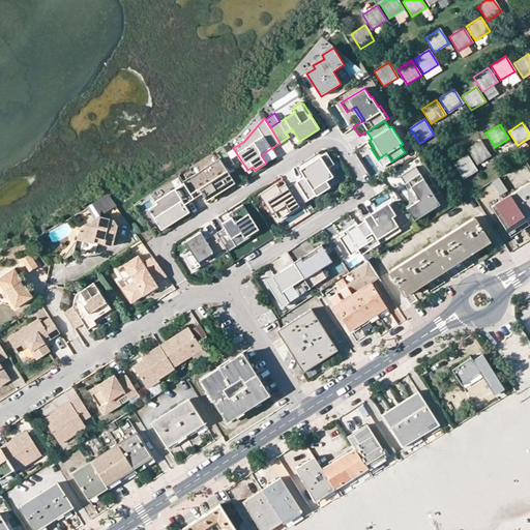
[(490,156),(480,141),(468,149),(477,164),(490,156)]
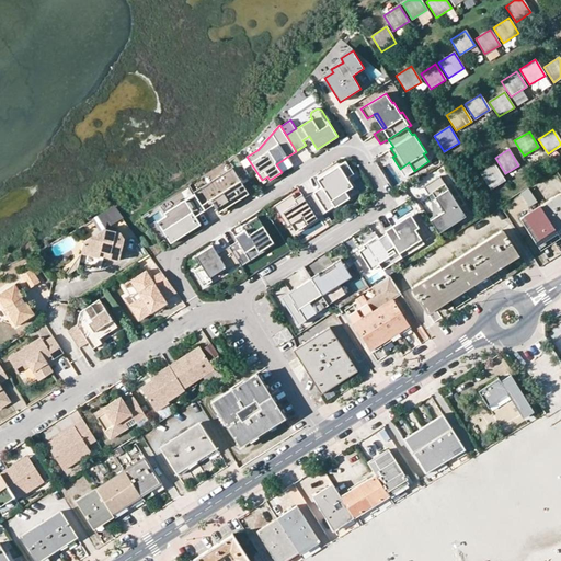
[(293,164),(287,157),(276,164),(282,172),(293,164)]
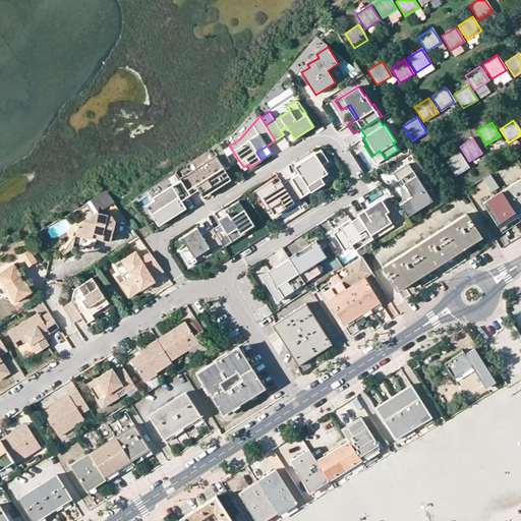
[(299,174),(291,179),(303,197),(325,183),(322,178),(316,170),(323,166),(329,162),(322,150),(295,167),(299,174)]
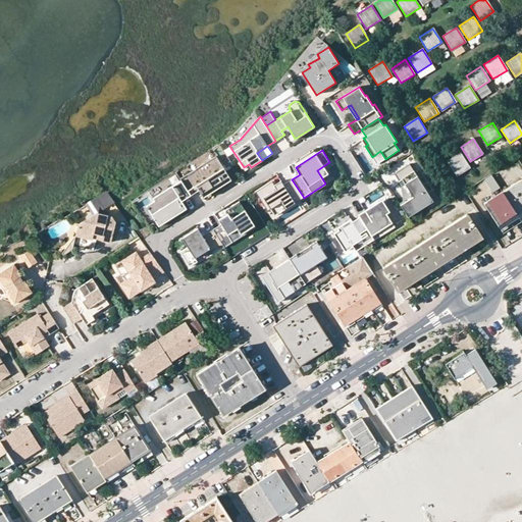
[(385,159),(380,151),(372,157),(376,164),(385,159)]
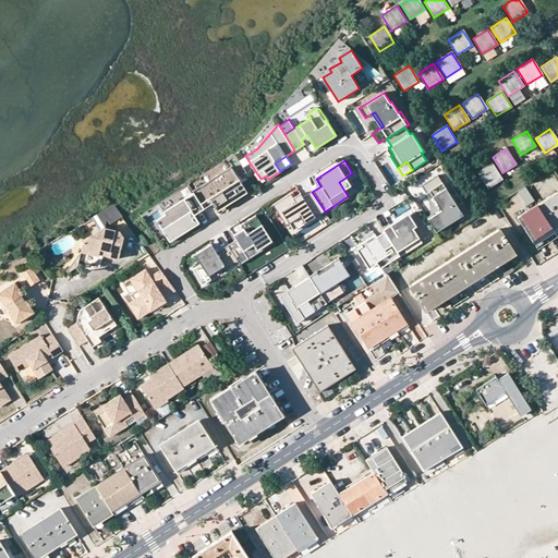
[(502,180),(492,164),(478,172),(488,189),(502,180)]
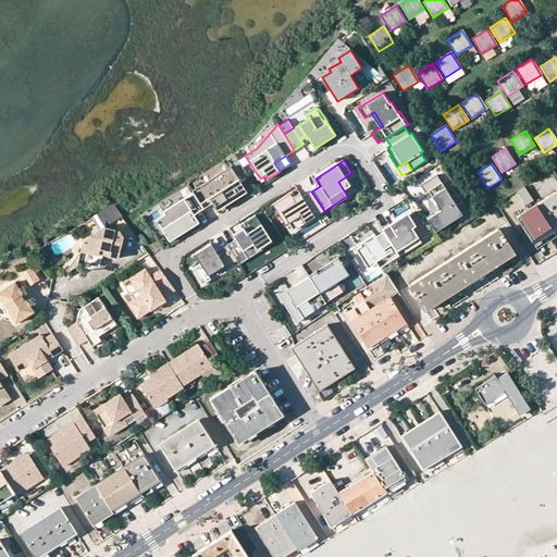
[(193,192),(203,208),(212,202),(217,199),(222,208),(247,192),(231,165),(193,190),(193,192)]
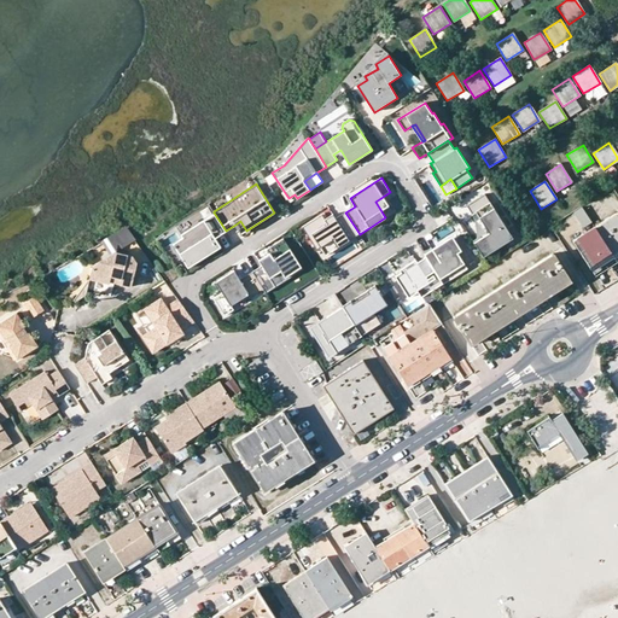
[(513,238),(485,193),(470,203),(476,211),(477,211),(490,232),(474,243),(483,257),(513,238)]
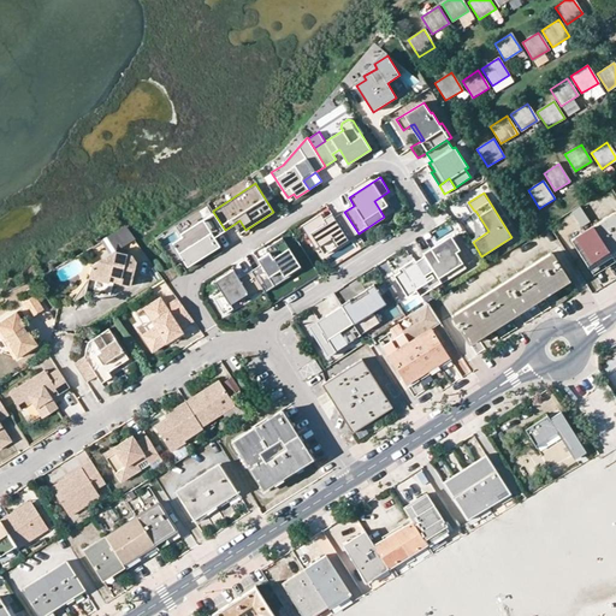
[(381,196),(374,201),(380,211),(388,205),(381,196)]
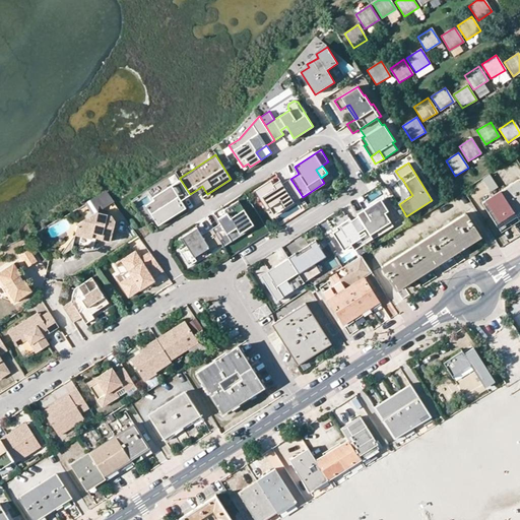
[(388,171),(379,174),(383,186),(393,182),(388,171)]
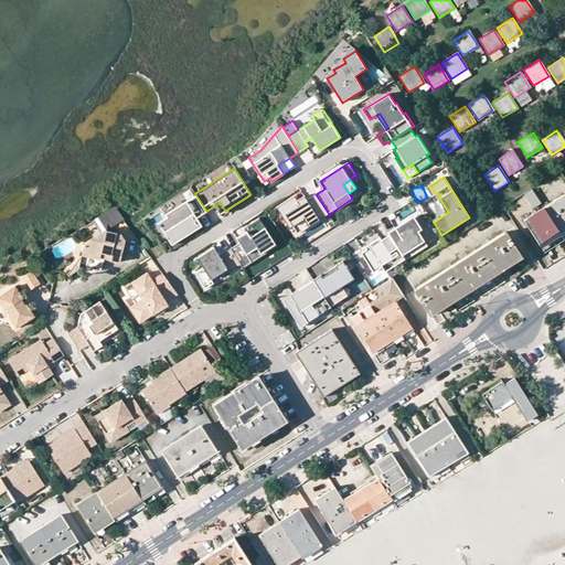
[(542,204),(532,190),(525,193),(535,209),(542,204)]
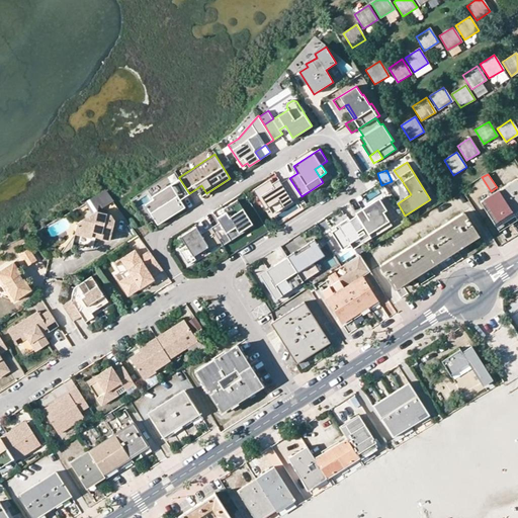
[(180,199),(189,193),(179,178),(151,196),(153,199),(145,204),(158,224),(181,208),(176,201),(180,199)]
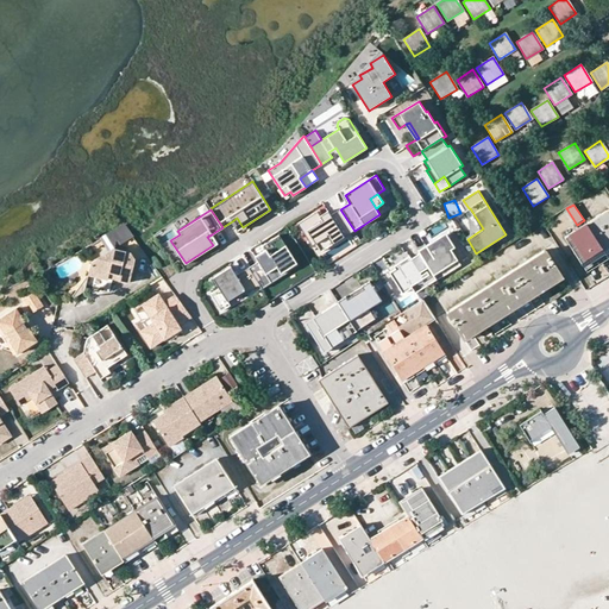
[(318,212),(297,225),(312,248),(315,245),(328,237),(333,244),(355,231),(340,209),(331,215),(328,212),(320,217),(318,212)]
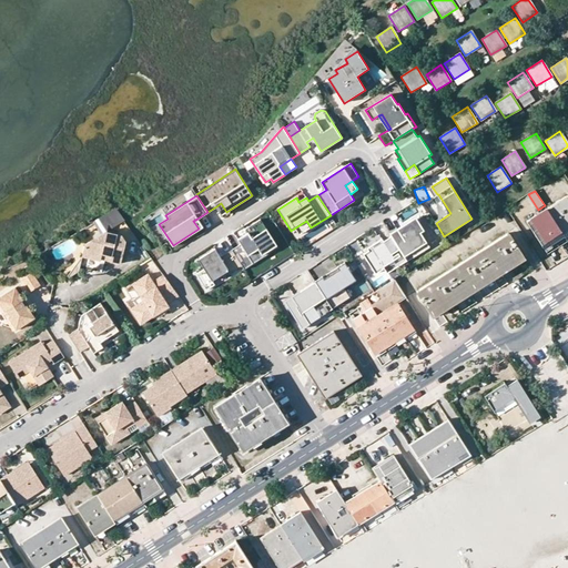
[(567,200),(566,196),(546,209),(563,233),(567,229),(567,200)]
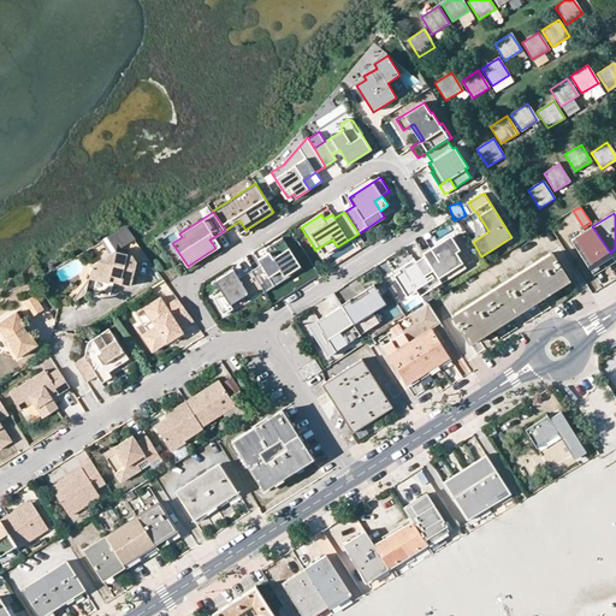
[(241,232),(246,230),(240,220),(235,224),(241,232)]
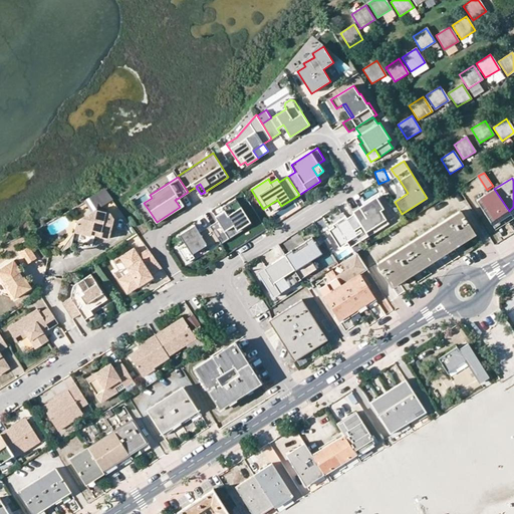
[(90,210),(112,200),(106,188),(85,199),(90,210)]
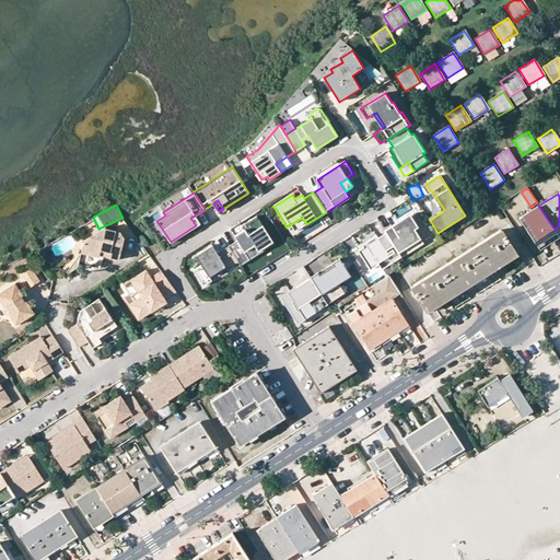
[(538,206),(520,218),(535,243),(546,236),(555,230),(538,206)]
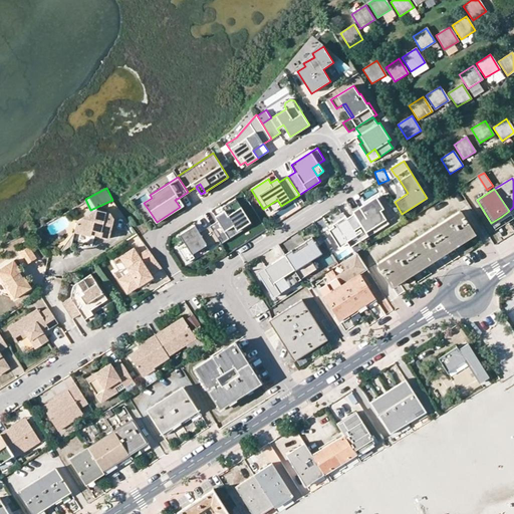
[(375,202),(379,210),(383,208),(375,196),(359,207),(361,211),(375,202)]
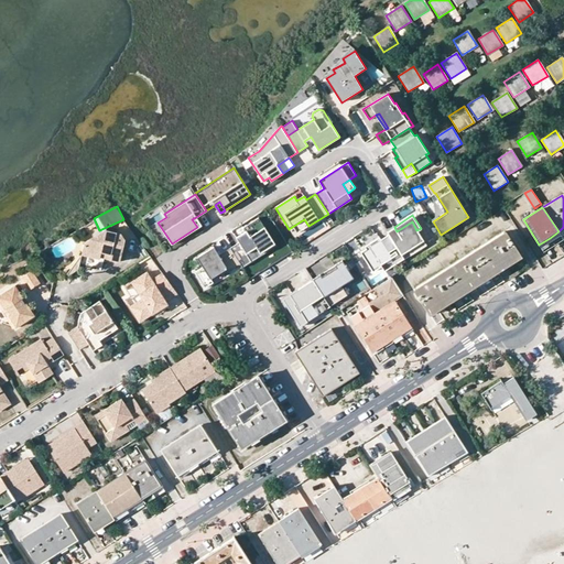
[(202,225),(196,217),(192,219),(197,227),(202,225)]
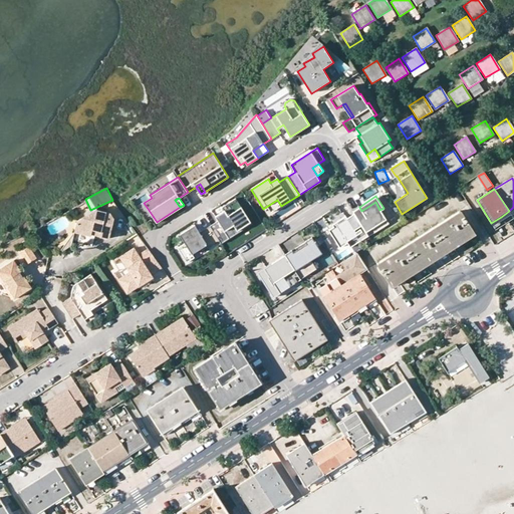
[(236,199),(222,207),(224,210),(215,216),(218,221),(210,226),(219,241),(221,243),(252,223),(236,199)]
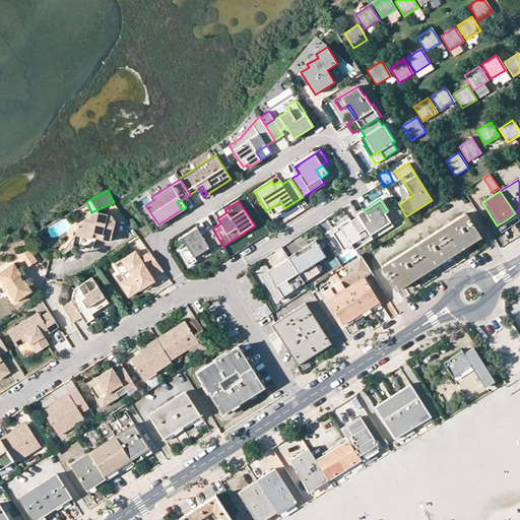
[(273,215),(284,208),(280,202),(269,209),(273,215)]
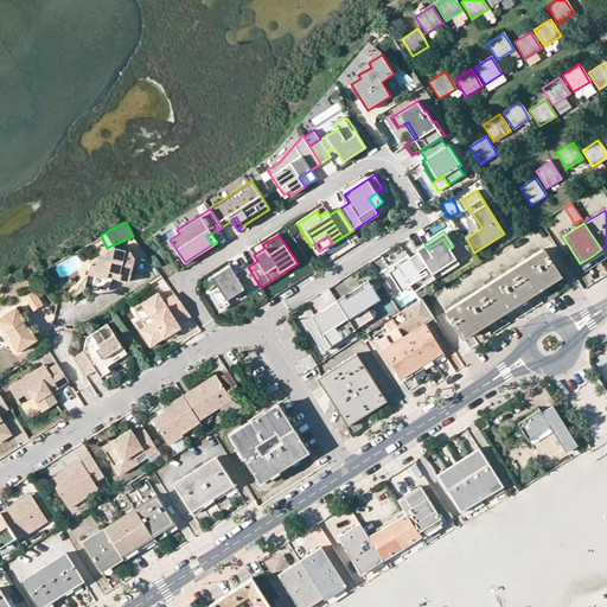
[(425,244),(416,249),(417,251),(434,278),(435,279),(459,264),(448,248),(443,238),(427,249),(425,244)]
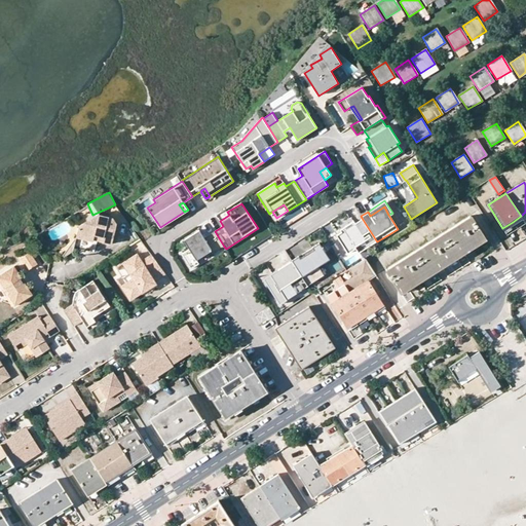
[(464,252),(485,239),(470,215),(385,269),(401,293),(418,282),(444,265),(464,252)]
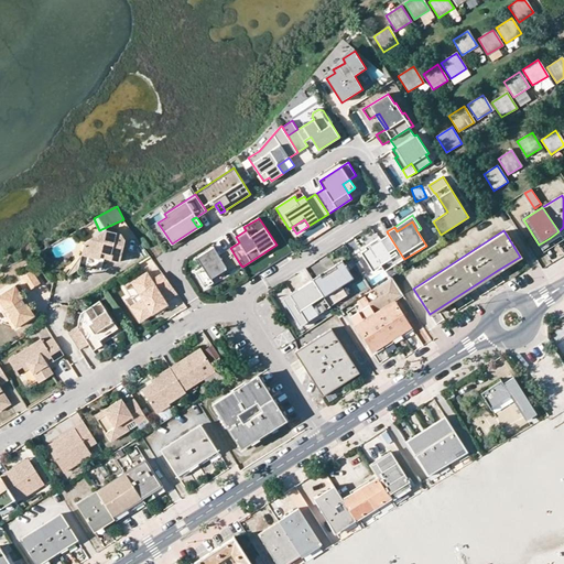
[(123,240),(119,235),(104,231),(83,245),(79,255),(98,259),(98,257),(100,251),(110,253),(109,260),(118,262),(123,240)]
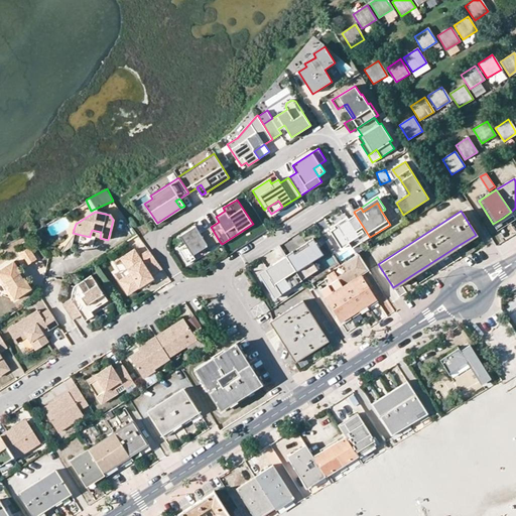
[(493,224),(496,229),(514,217),(511,212),(503,218),(493,224)]
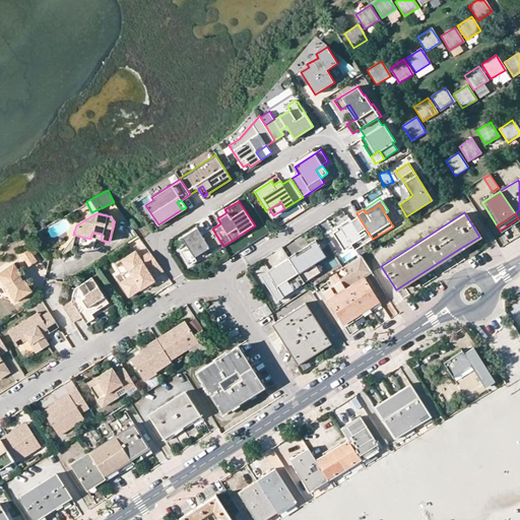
[(372,238),(358,215),(350,220),(349,217),(341,223),(342,225),(337,229),(332,232),(343,250),(351,245),(362,239),(365,243),(372,238)]
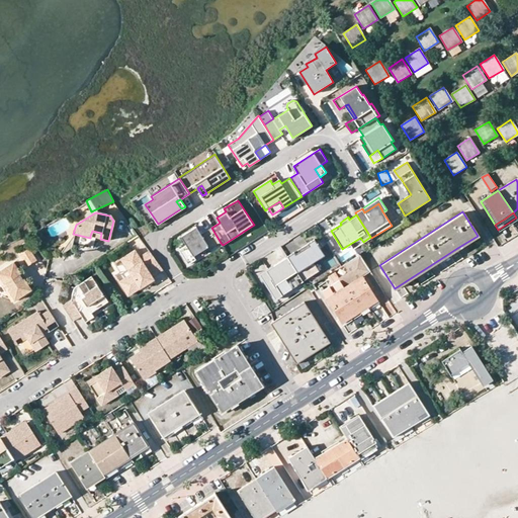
[(210,249),(221,243),(211,228),(201,234),(196,227),(181,237),(186,245),(179,250),(188,264),(196,259),(193,256),(208,247),(210,249)]
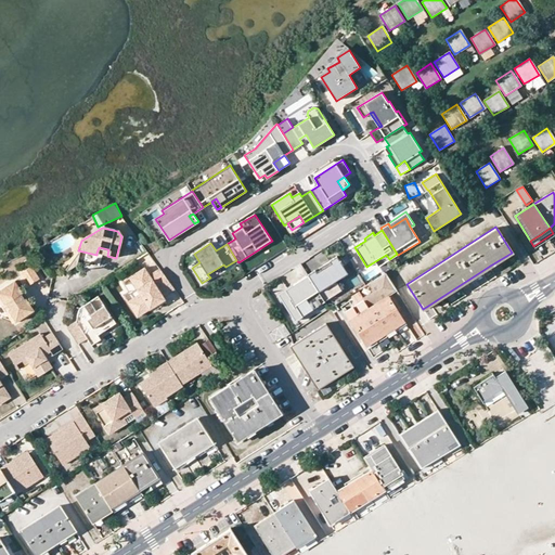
[(378,266),(389,259),(386,255),(375,261),(378,266)]
